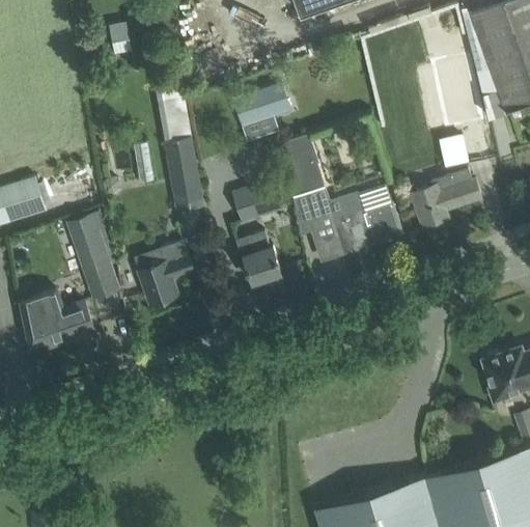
[(296,0),(298,3),(301,12),(337,0),(296,0)]
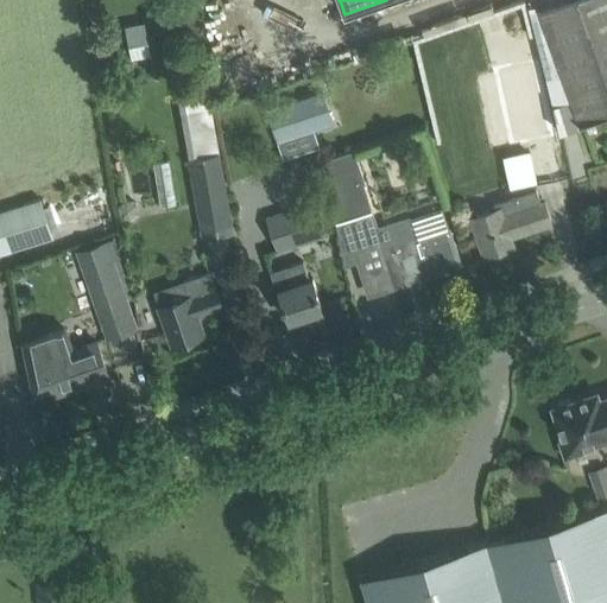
[(606,0),(575,0),(542,12),(573,101),(550,109),(555,133),(556,135),(606,118),(606,0)]
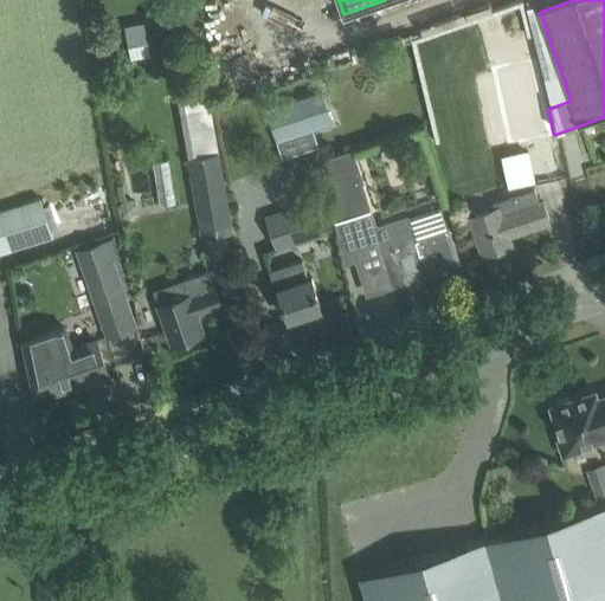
[(128,62),(149,60),(146,25),(126,27),(128,62)]
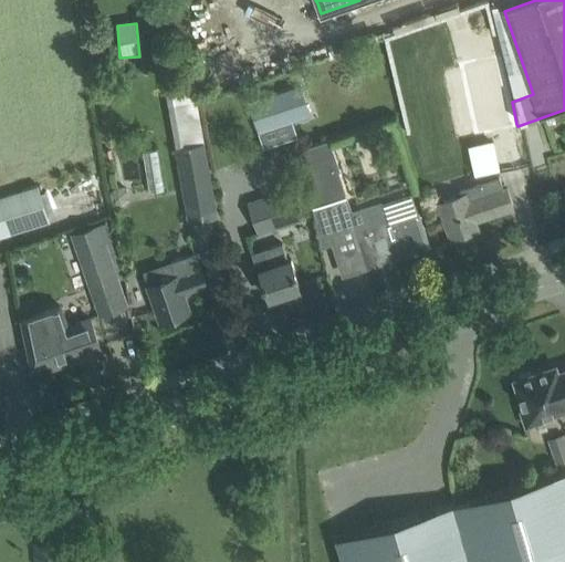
[(175,152),(187,217),(188,226),(216,221),(215,211),(203,146),(192,87),(185,90),(171,92),(174,107),(167,108),(175,152)]
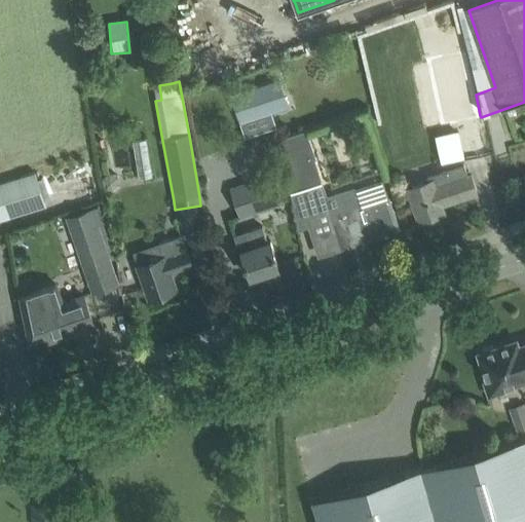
[(277,82),(230,99),(239,126),(288,110),(277,82)]
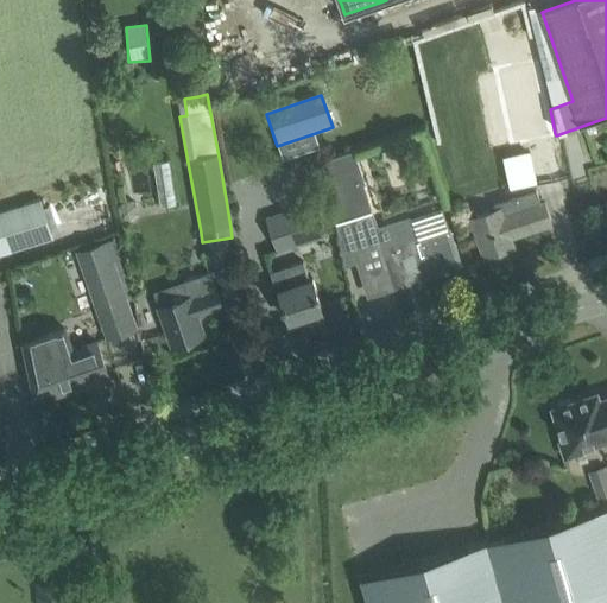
[(547,152),(514,160),(522,189),(554,181),(547,152)]
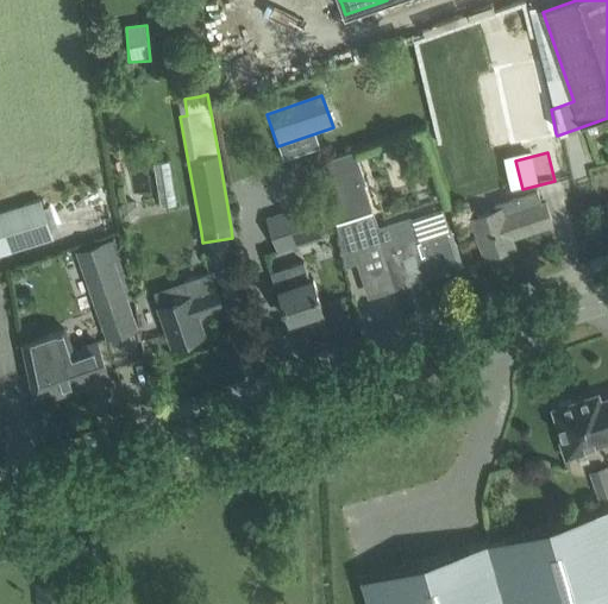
[(336,224),(371,213),(355,153),(321,165),(336,224)]
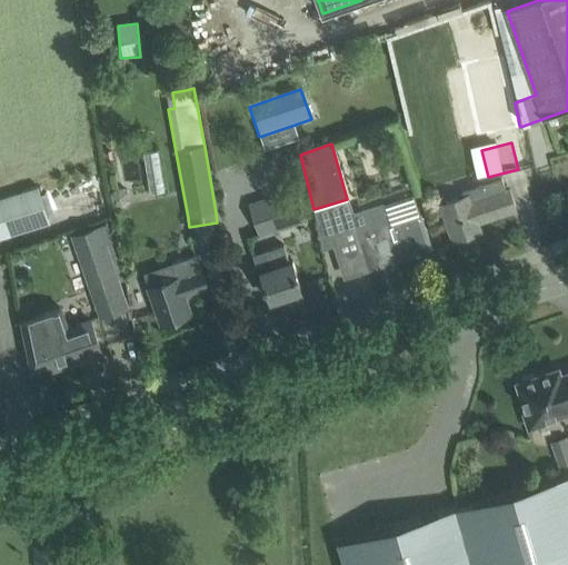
[(506,195),(501,182),(460,195),(462,200),(441,207),(446,222),(452,244),(480,235),(478,226),(517,214),(510,194),(506,195)]
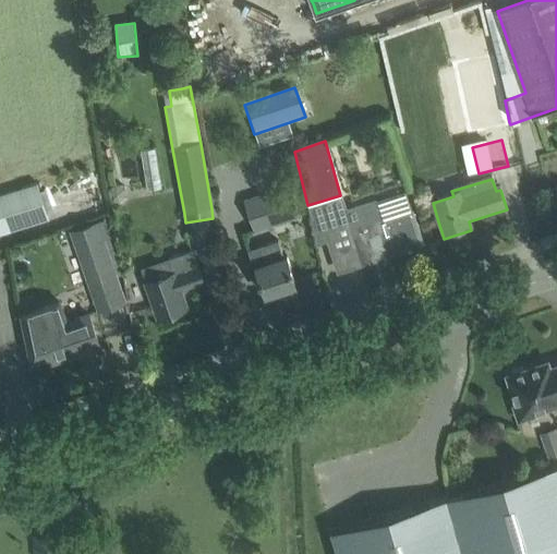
[(0,238),(48,221),(35,184),(0,196),(0,238)]
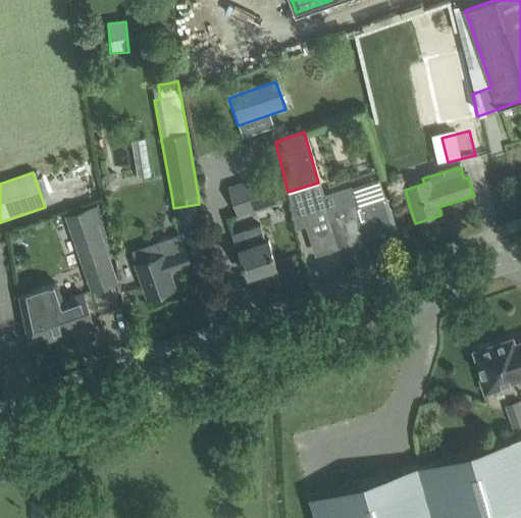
[(238,218),(279,204),(270,177),(229,191),(238,218)]
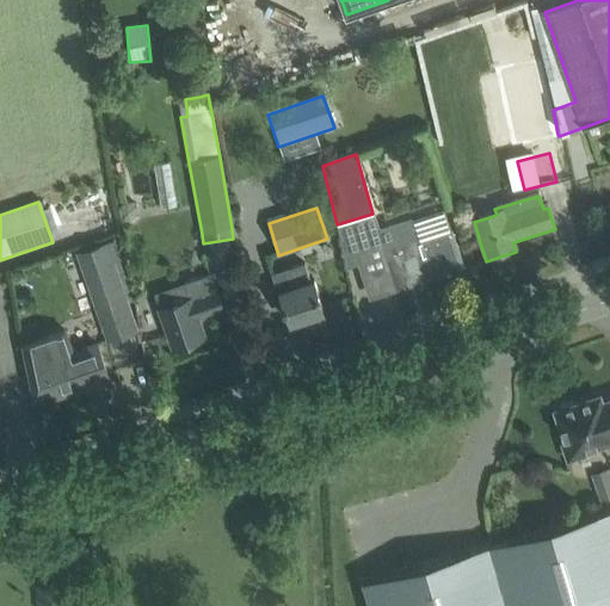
[(377,233),(373,218),(350,226),(362,263),(359,264),(370,298),(462,270),(450,234),(419,245),(411,221),(377,233)]
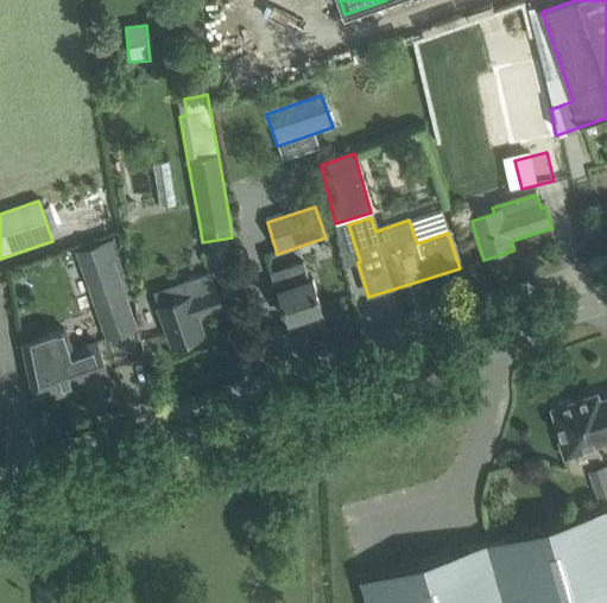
[(115,240),(77,253),(82,268),(97,315),(126,305),(112,261),(121,258),(115,240)]
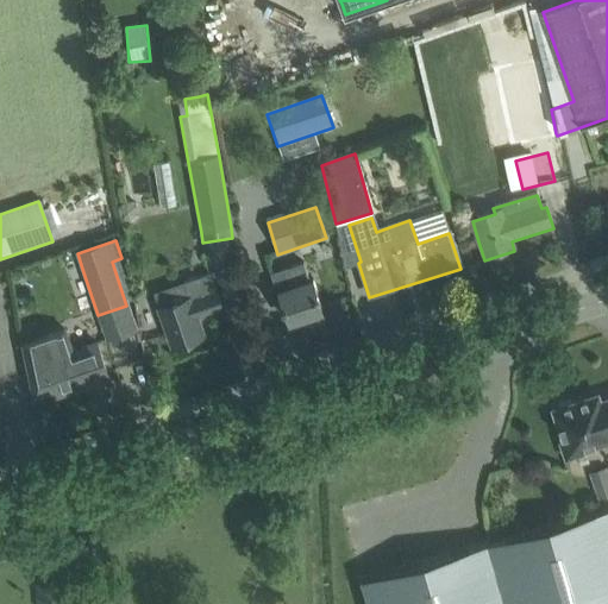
[(308,281),(302,265),(270,276),(282,312),(284,310),(289,323),(323,313),(312,280),(308,281)]
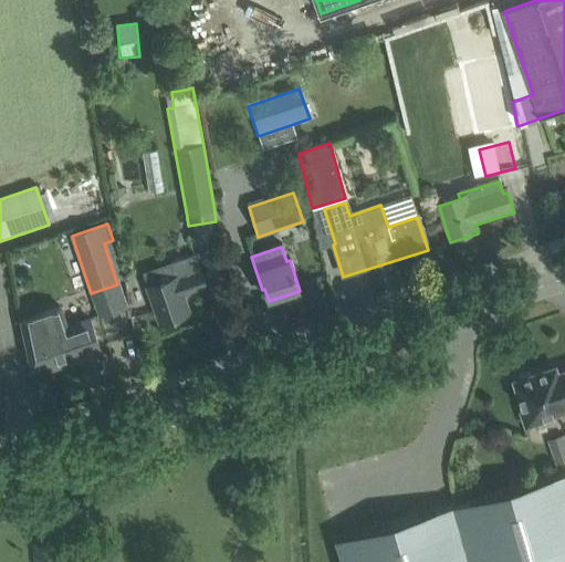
[(153,304),(160,325),(189,315),(182,297),(207,289),(200,272),(195,257),(170,264),(171,267),(175,279),(149,288),(147,289),(153,304)]
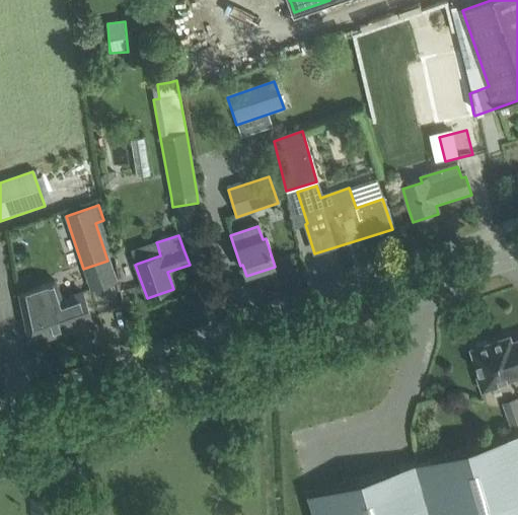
[(91,320),(84,301),(82,295),(61,302),(54,284),(38,290),(22,296),(23,300),(20,301),(28,341),(45,336),(47,340),(71,330),(70,327),(91,320)]
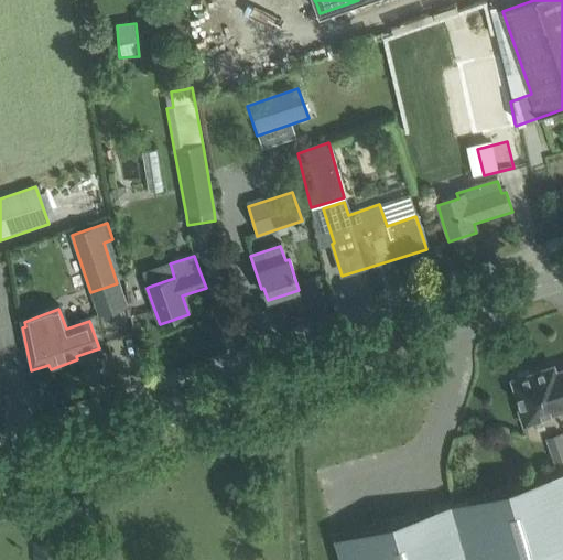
[(562,372),(555,375),(553,368),(530,377),(527,374),(517,377),(516,381),(512,383),(521,410),(518,411),(523,429),(544,421),(543,418),(562,410),(562,372)]
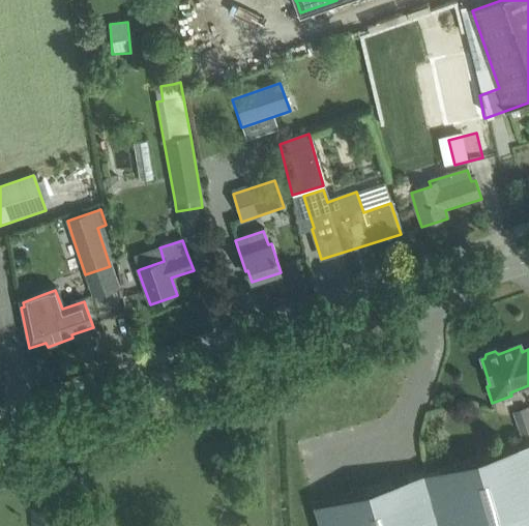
[(528,409),(512,414),(518,434),(528,431),(528,409)]
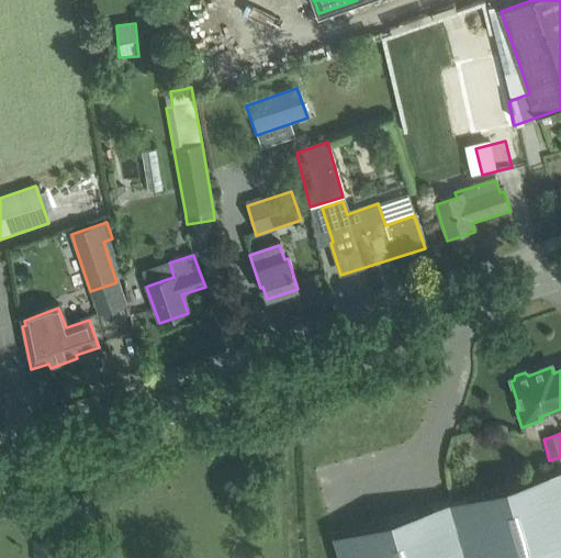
[(560,557),(560,471),(333,537),(338,557),(560,557)]
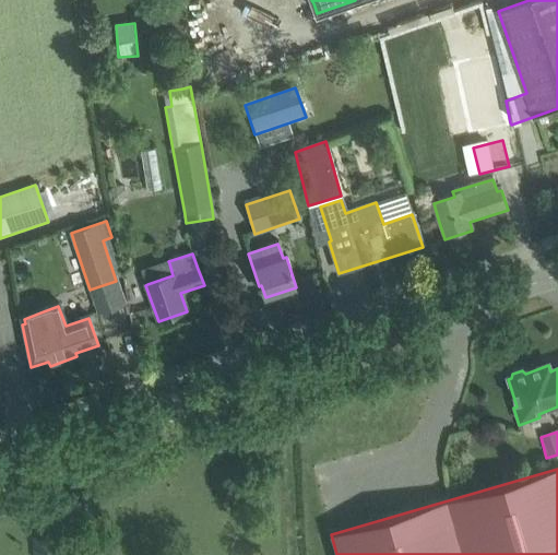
[(50,554),(51,541),(32,541),(32,554),(50,554)]
